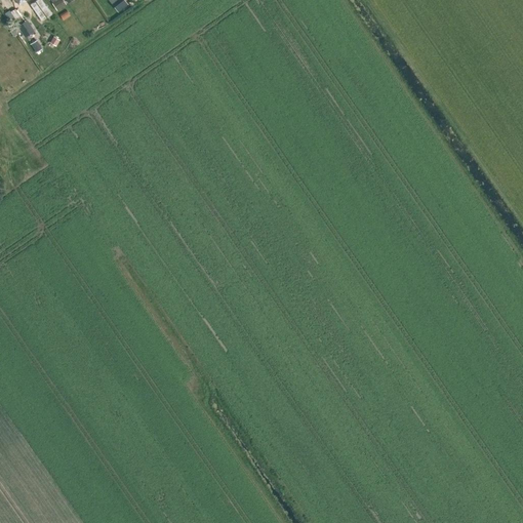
[(57,0),(54,2),(59,9),(68,3),(66,0),(57,0)]
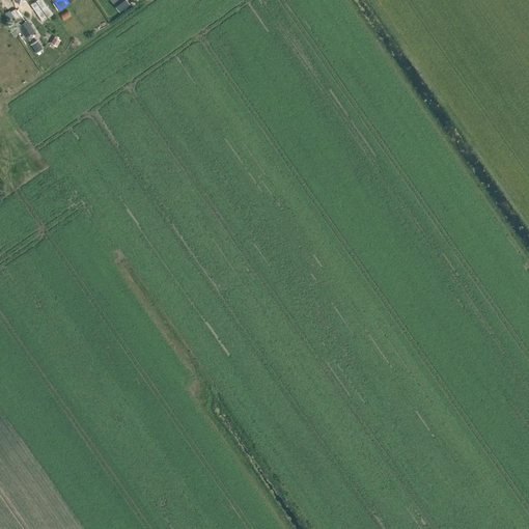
[(117,0),(115,2),(121,10),(131,3),(128,0),(117,0)]
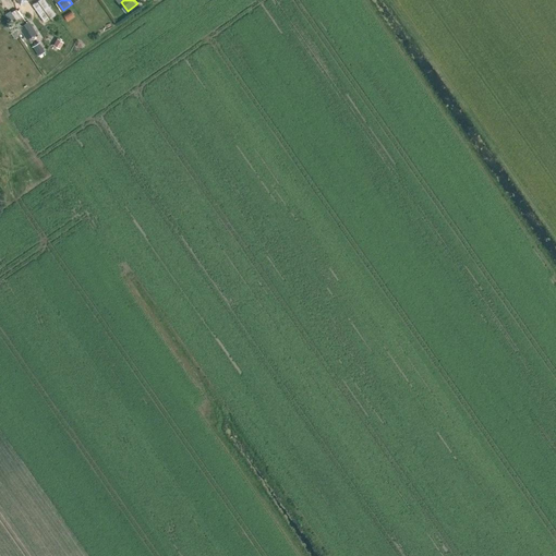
[(19,8),(8,14),(13,24),(24,17),(19,8)]
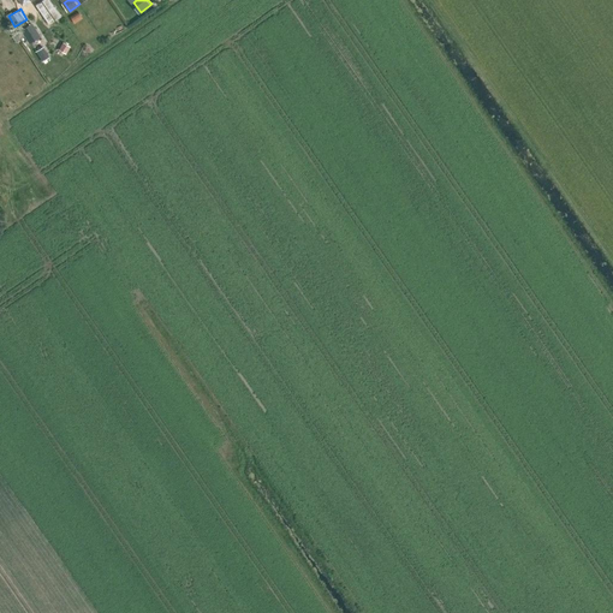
[(81,11),(72,16),(76,22),(84,17),(81,11)]
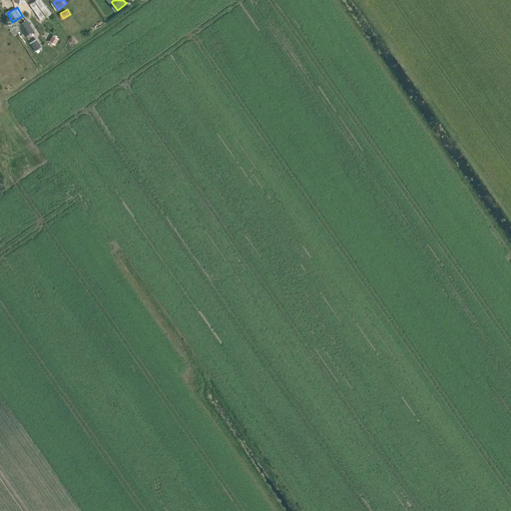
[(28,17),(19,23),(27,35),(36,28),(28,17)]
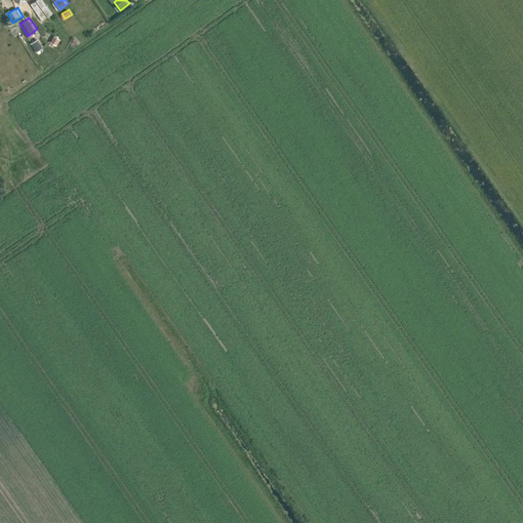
[(55,35),(52,40),(57,43),(61,38),(55,35)]
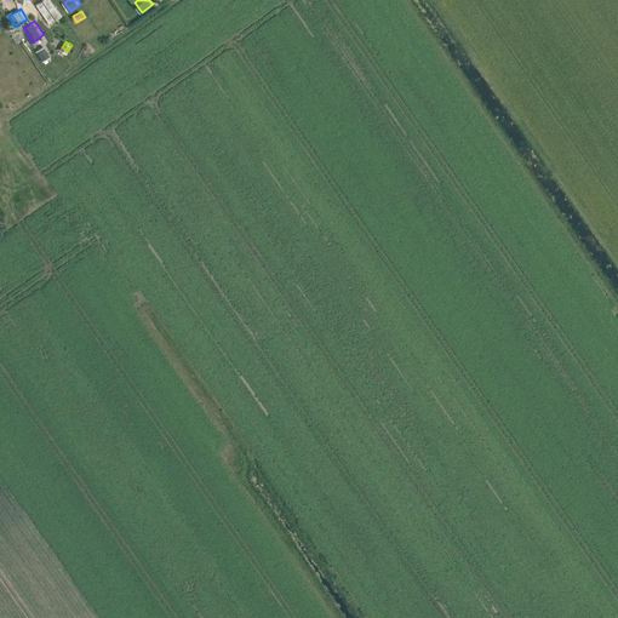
[(45,45),(39,50),(45,59),(51,55),(45,45)]
